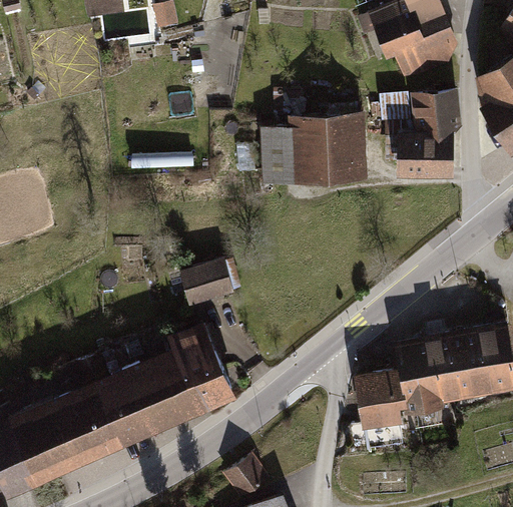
[(19,0),(10,0),(2,2),(6,16),(22,11),(19,0)]
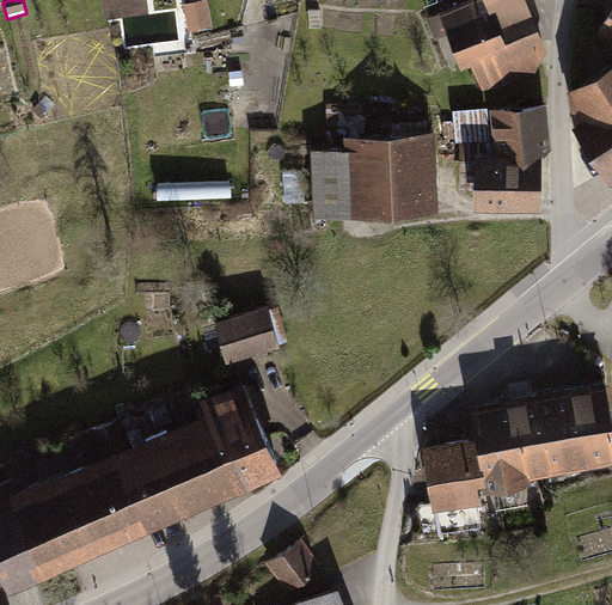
[(99,0),(104,23),(148,18),(146,0),(99,0)]
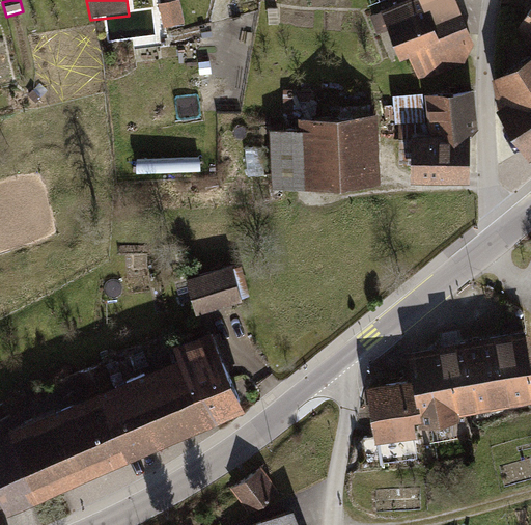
[(428,82),(465,68),(475,46),(454,0),(390,0),(393,5),(380,10),(382,14),(369,19),(376,37),(388,32),(398,61),(408,57),(418,82),(428,82)]
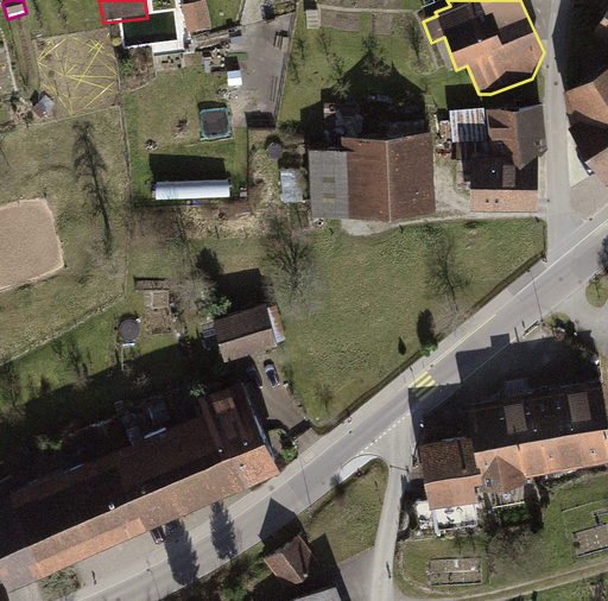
[(206,2),(181,7),(187,35),(210,30),(206,2)]
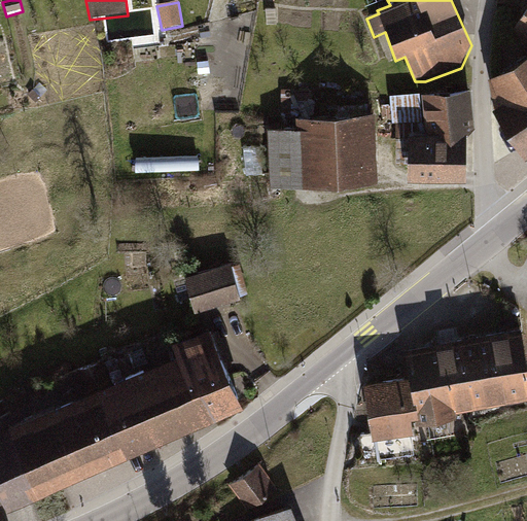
[(526,8),(513,31),(526,40),(526,8)]
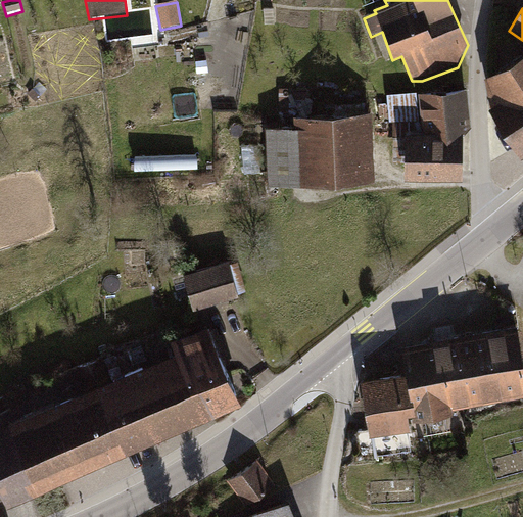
[(520,157),(522,155),(522,52),(483,77),(488,106),(520,157)]
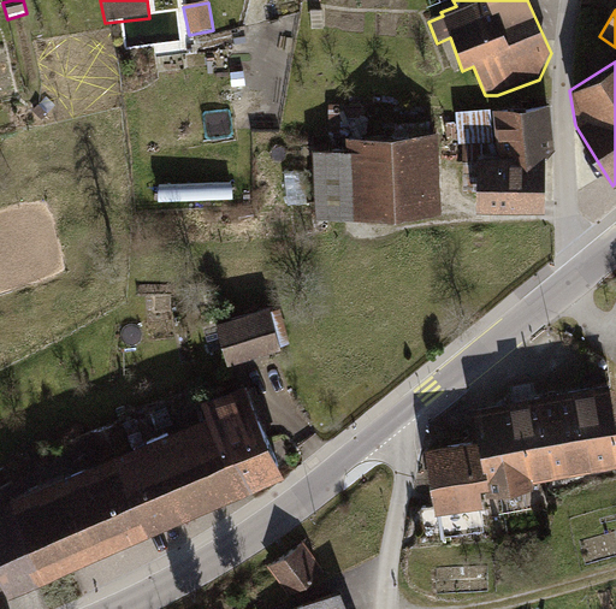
[(555,151),(550,105),(492,112),(497,155),(514,155),(525,169),(544,157),(544,160),(555,151)]
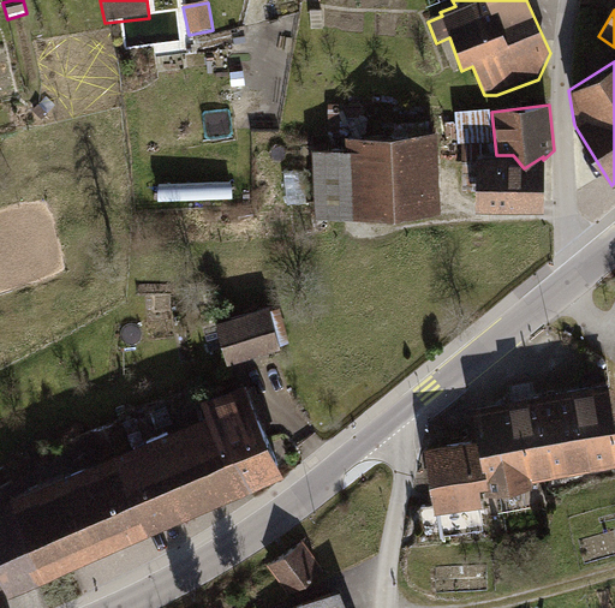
[(352,218),(440,214),(436,132),(344,137),(345,152),(348,150),(352,218)]
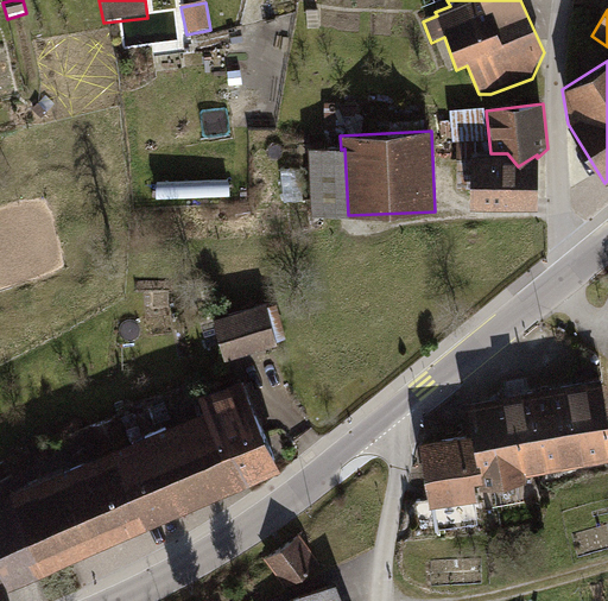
[(344,149),(341,150),(308,151),(311,217),(348,215),(344,149)]
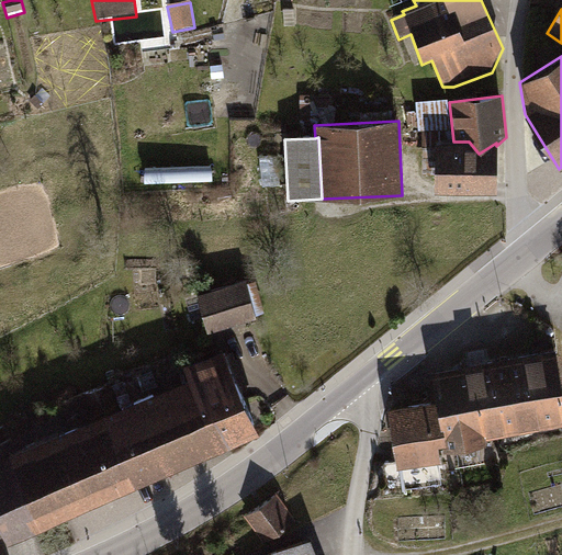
[(433,192),(495,193),(496,146),(496,143),(479,154),(469,142),(453,142),(434,143),(433,192)]
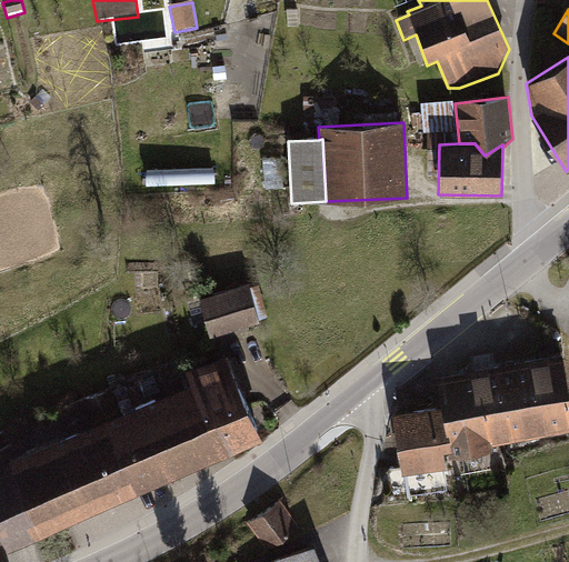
[(211,339),(261,324),(250,285),(200,299),(211,339)]
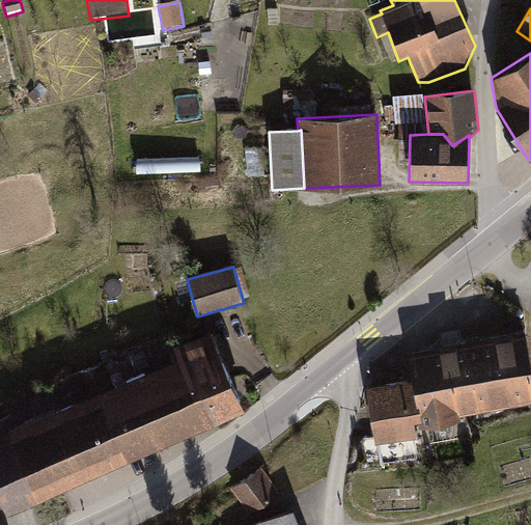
[(8,514),(247,412),(213,331),(175,347),(180,359),(165,365),(158,343),(103,363),(104,366),(78,377),(87,398),(0,435),(0,509),(6,507),(8,514)]
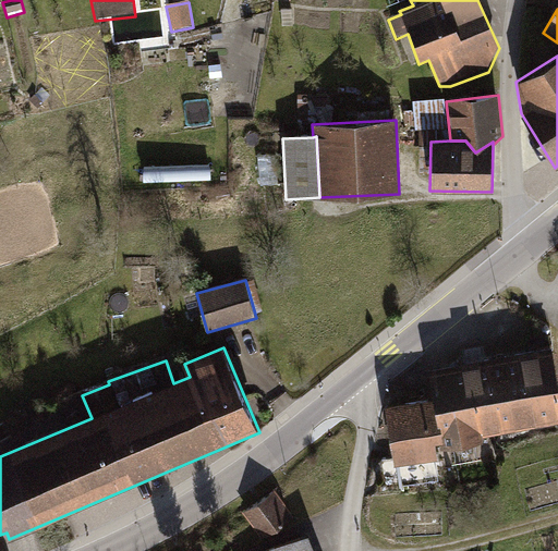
[(482,440),(557,427),(557,383),(552,347),(426,369),(432,400),(438,444),(440,453),(483,445),(482,440)]
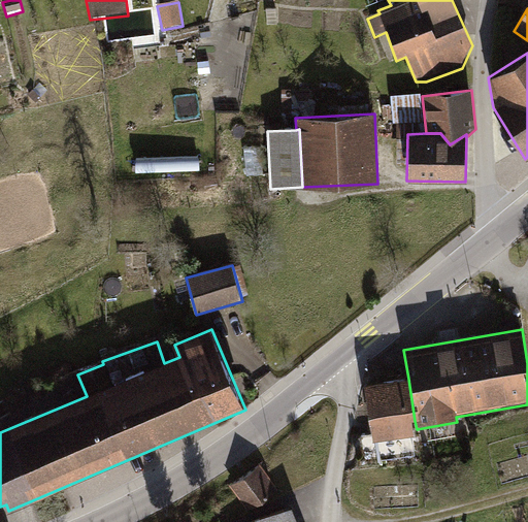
[(415,421),(408,379),(362,386),(371,446),(414,439),(410,422),(415,421)]
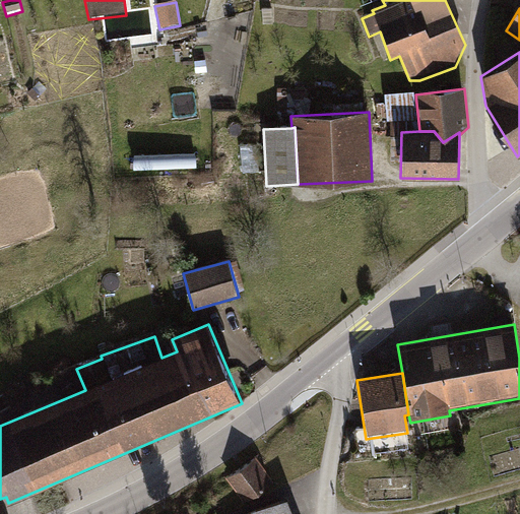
[(256,460),(226,480),(246,509),(275,489),(256,460)]
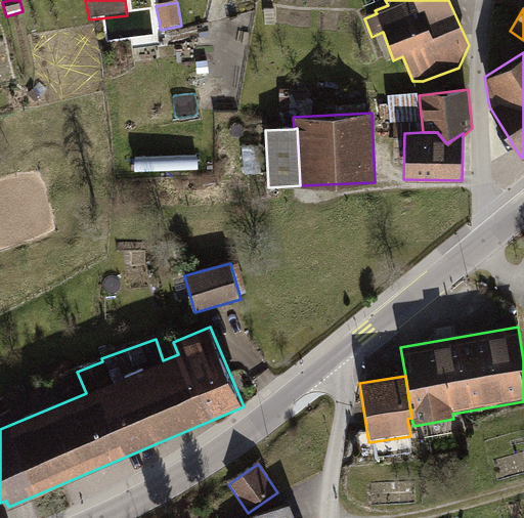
[(296,517),(291,504),(255,517),(296,517)]
